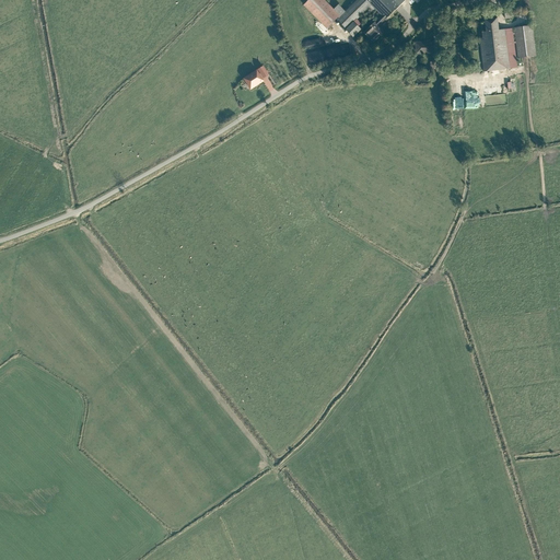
[(334,10),(323,0),(310,0),(304,7),(326,30),(336,20),(339,16),(334,10)]
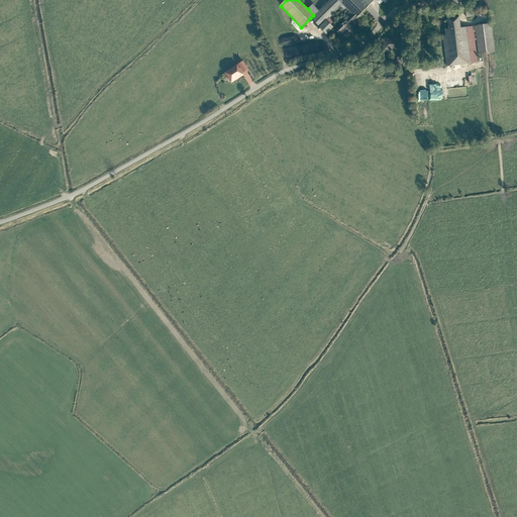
[(339,2),(337,0),(329,0),(318,11),(313,15),(310,18),(319,28),(326,20),(329,18),(343,5),(339,2)]
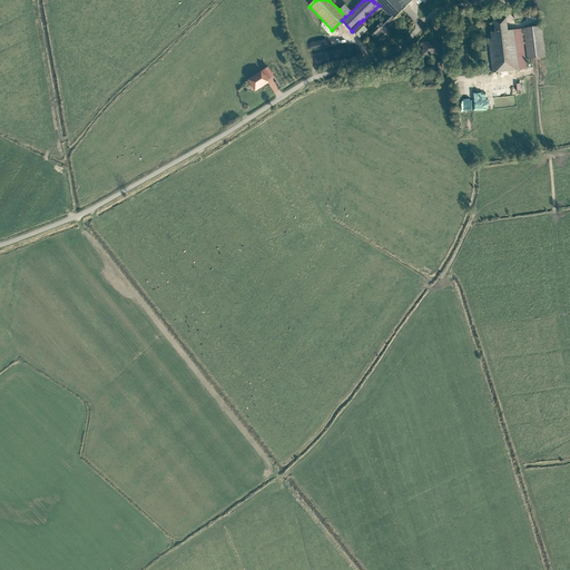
[(393,21),(413,1),(412,0),(376,0),(374,2),(379,6),(389,17),(393,21)]
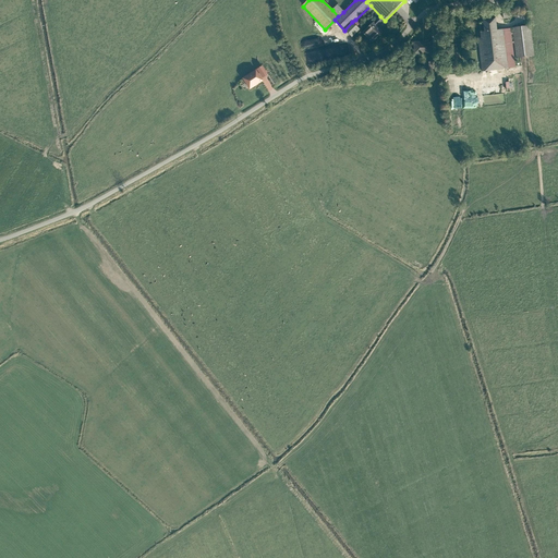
[(343,12),(338,5),(332,10),(338,16),(343,12)]
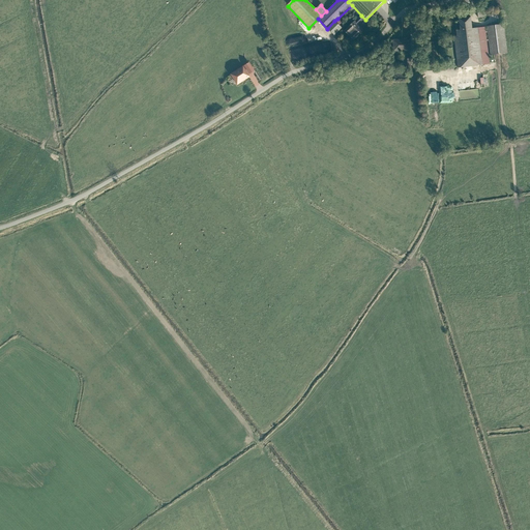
[(357,20),(356,21),(345,31),(354,40),(364,30),(359,25),(365,20),(361,16),(357,20)]
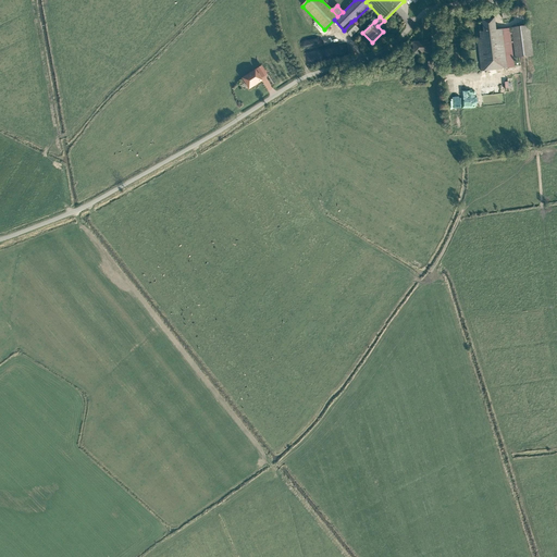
[(496,29),(495,17),(482,20),(483,31),(496,29)]
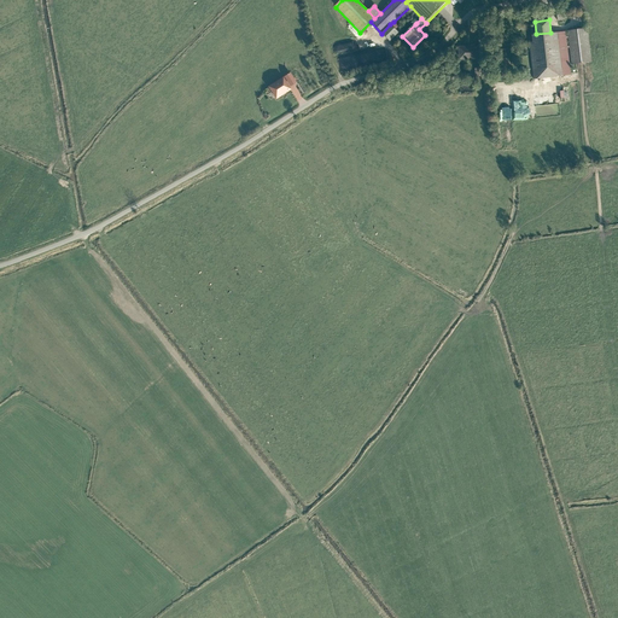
[(390,42),(398,33),(395,29),(390,24),(382,34),(390,42)]
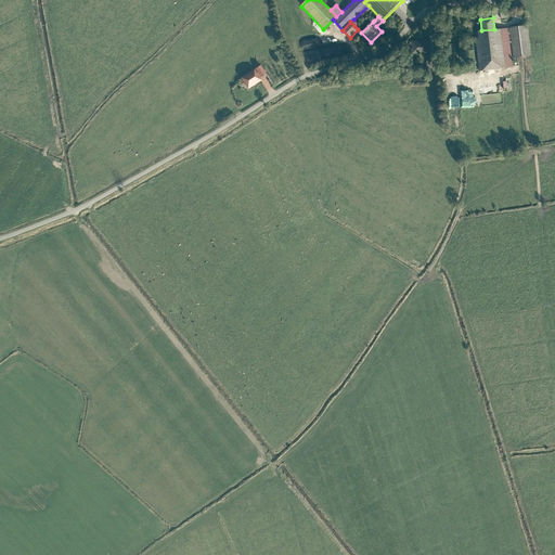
[(531,56),(528,26),(510,28),(513,59),(531,56)]
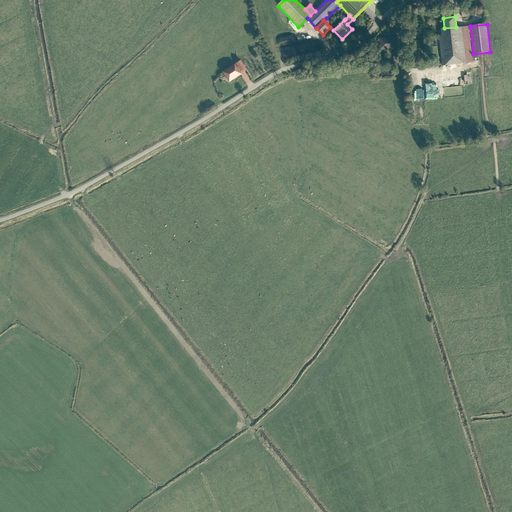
[(473,63),(469,25),(456,27),(444,28),(440,29),(441,35),(438,36),(442,67),(473,63)]
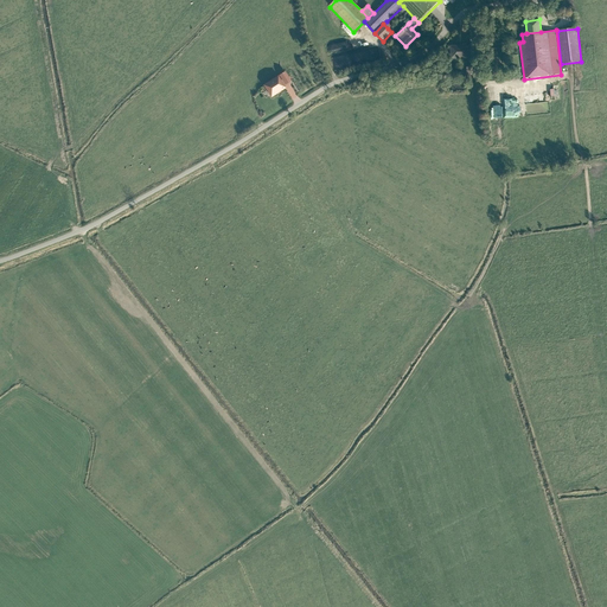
[(334,50),(363,48),(362,39),(333,42),(334,50)]
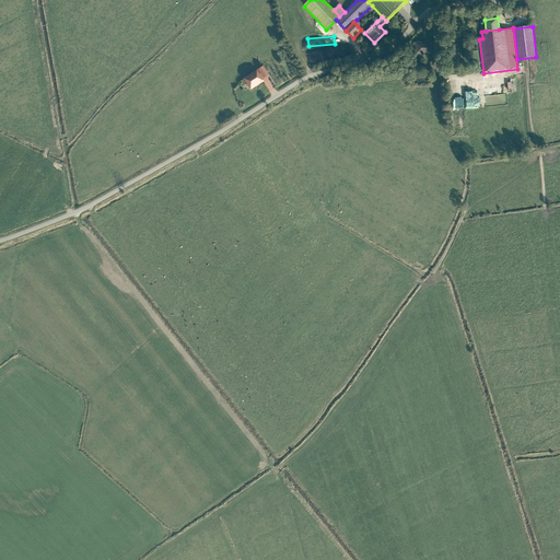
[(433,43),(415,43),(416,55),(433,55),(433,43)]
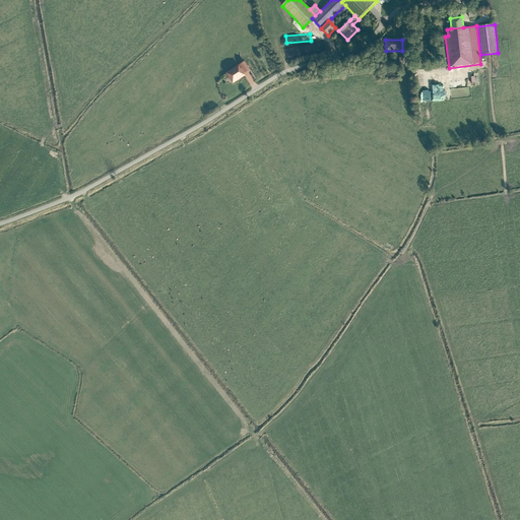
[(245,75),(239,65),(225,73),(232,82),(245,75)]
